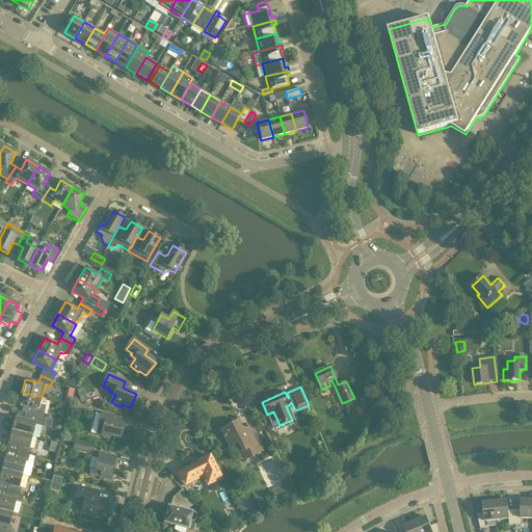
[(81,404),(87,402),(83,390),(77,392),(81,404)]
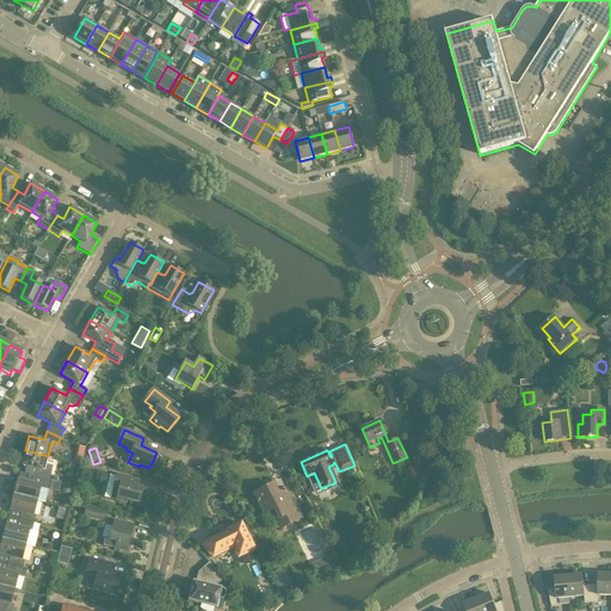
[(25,450),(22,466),(36,469),(35,476),(49,481),(53,467),(45,464),(48,456),(25,450)]
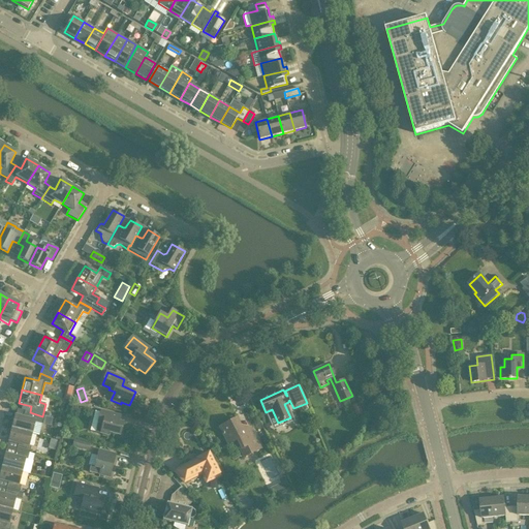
[(356,416),(363,414),(359,405),(352,407),(356,416)]
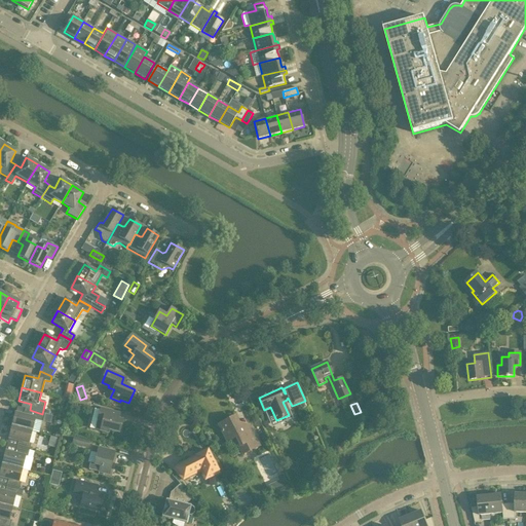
[(108,434),(109,431),(119,434),(123,420),(115,418),(116,413),(101,408),(95,429),(108,434)]
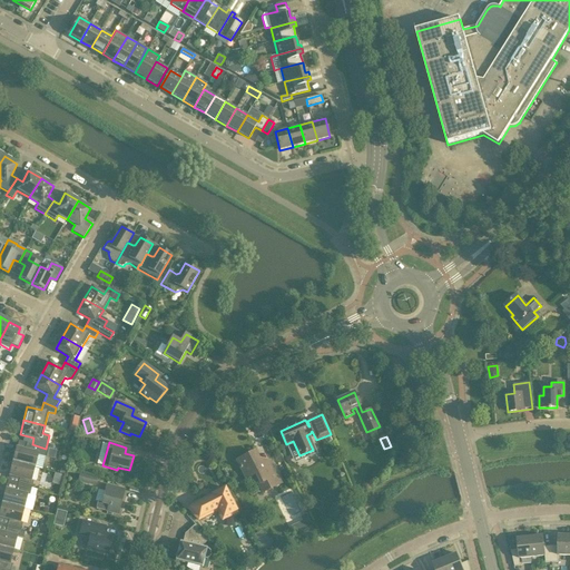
[(16,448),(12,462),(35,468),(41,469),(45,458),(46,458),(48,449),(46,449),(32,444),(28,443),(26,451),(16,448)]
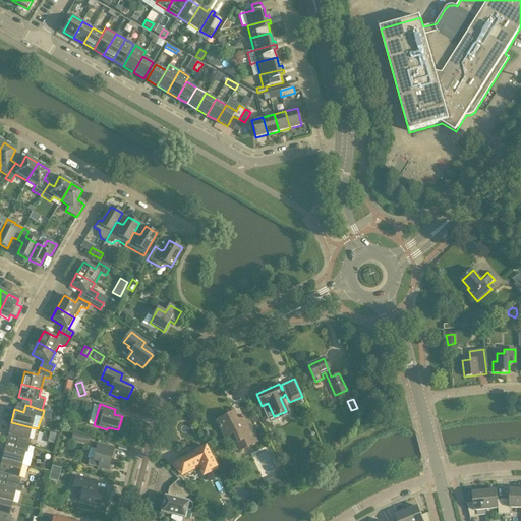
[(233,412),(217,420),(225,437),(234,432),(238,442),(237,443),(241,450),(256,442),(248,424),(241,428),(233,412)]
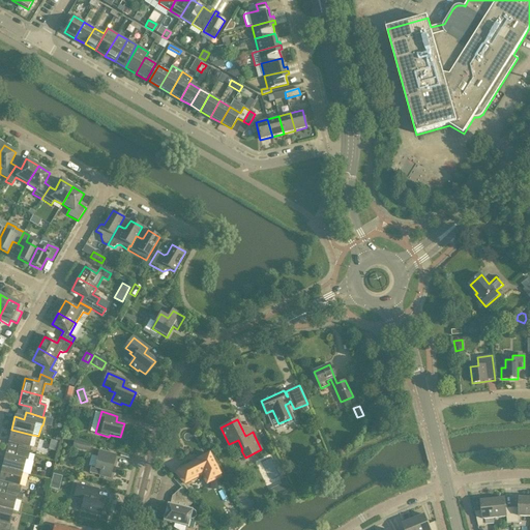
[(30,448),(28,447),(32,435),(11,430),(8,442),(18,445),(16,451),(29,454),(30,448)]
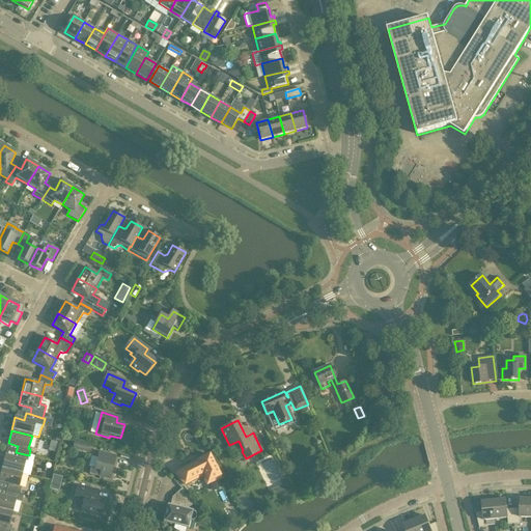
[(72,449),(88,453),(90,445),(74,441),(72,449)]
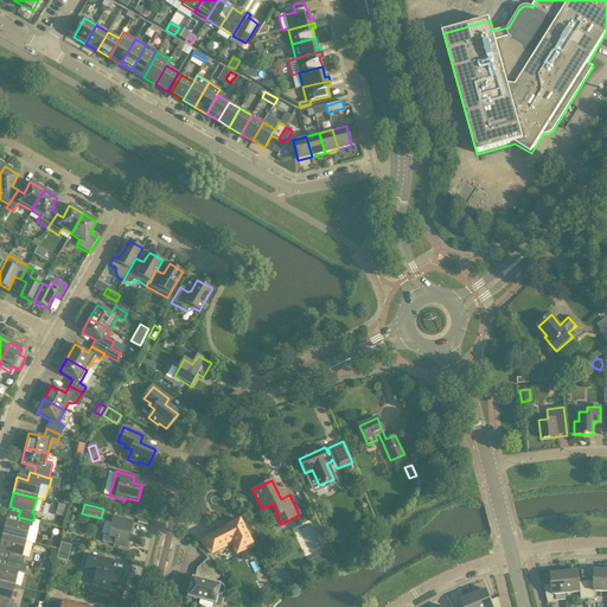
[(39,522),(33,521),(18,517),(17,524),(6,522),(2,536),(25,542),(33,543),(39,522)]
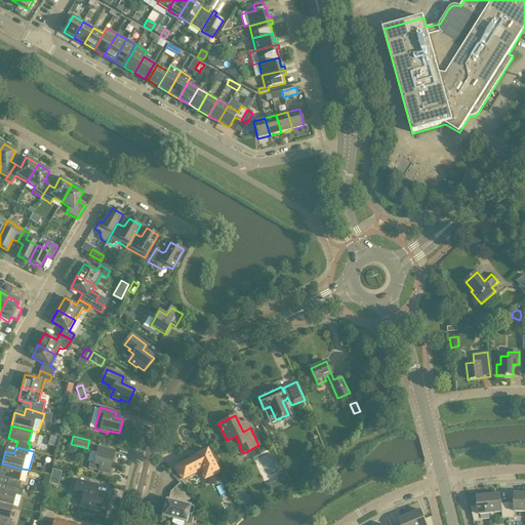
[(90,462),(88,469),(109,474),(113,457),(104,455),(106,449),(98,447),(94,463),(90,462)]
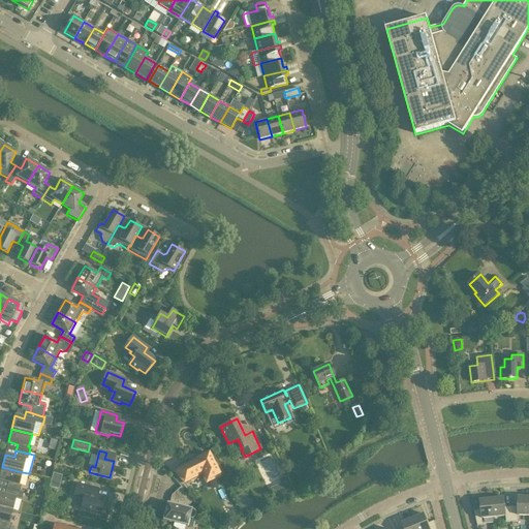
[(175,472),(184,484),(190,480),(188,476),(204,468),(210,479),(219,474),(209,454),(196,460),(197,461),(184,468),(183,466),(180,468),(175,472)]
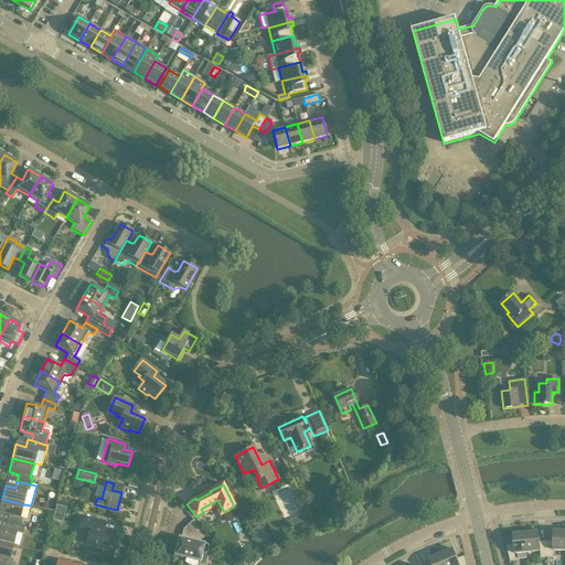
[(7,522),(20,525),(22,519),(20,519),(23,504),(2,499),(0,505),(0,513),(8,515),(7,522)]
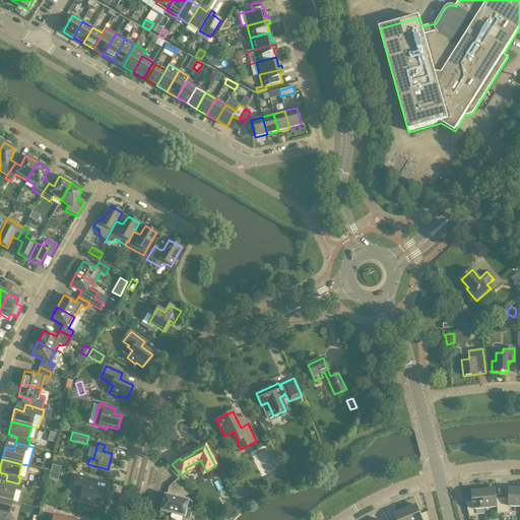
[(49,478),(58,481),(61,467),(52,465),(49,478)]
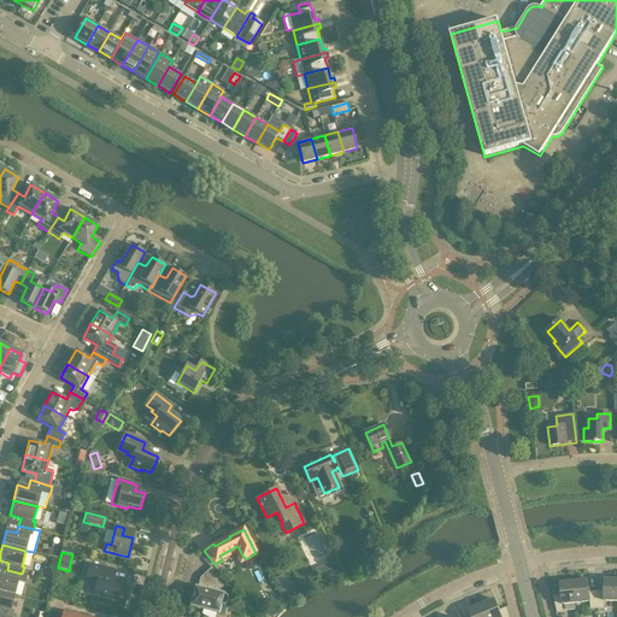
[(327,564),(330,573),(338,569),(331,557),(324,559),(327,564)]
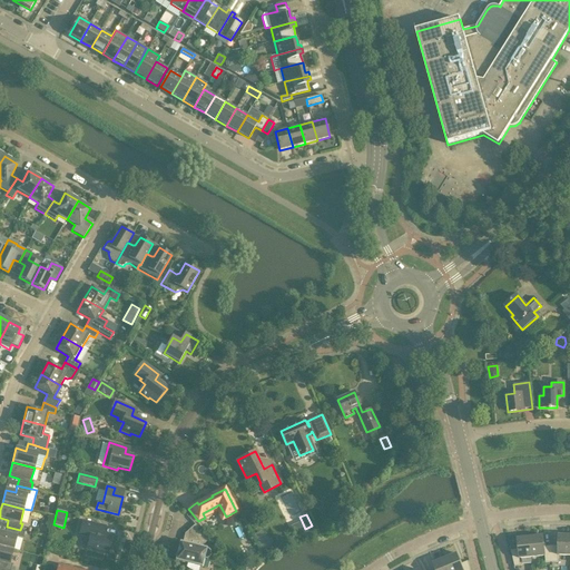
[(109,550),(112,537),(94,532),(96,524),(82,521),(79,534),(86,537),(89,540),(87,549),(106,553),(107,551),(109,550)]
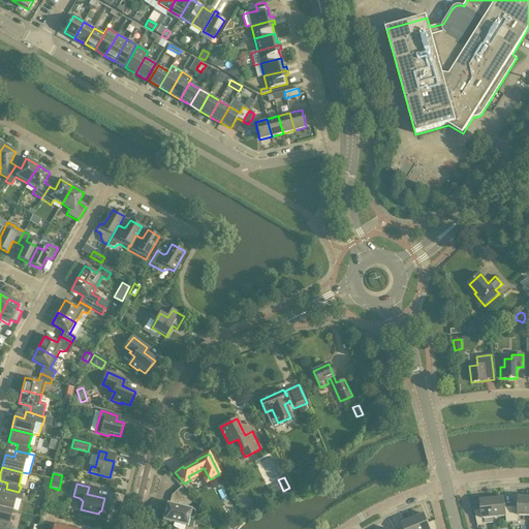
[(0,507),(11,510),(16,498),(21,499),(23,493),(19,492),(6,489),(4,495),(0,494),(0,507)]
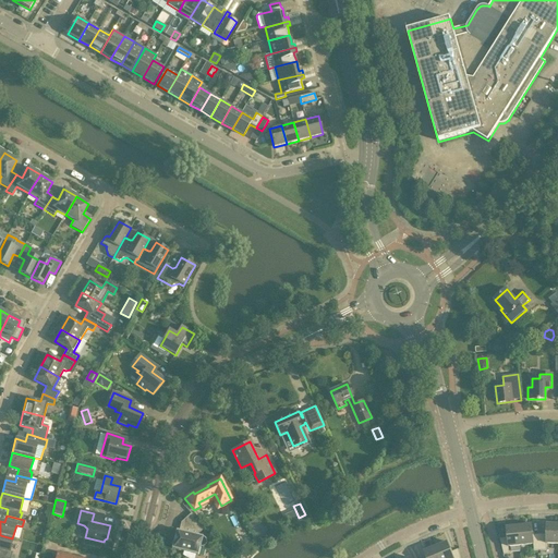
[(204,537),(203,537),(198,536),(198,534),(204,529),(198,522),(192,528),(185,519),(181,523),(179,531),(176,531),(171,549),(183,552),(182,556),(185,557),(194,557),(195,555),(197,556),(199,547),(201,547),(202,547),(203,547),(204,546),(205,545),(206,544),(206,543),(206,542),(206,541),(205,540),(205,538),(204,538),(204,537)]
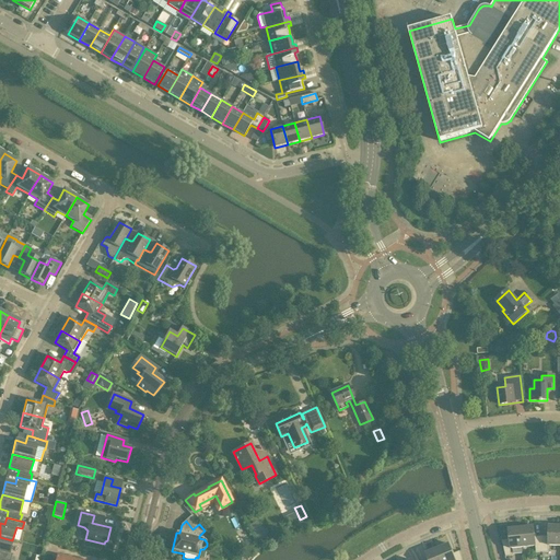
[(257,521),(249,525),(259,544),(270,537),(266,528),(261,531),(257,521)]
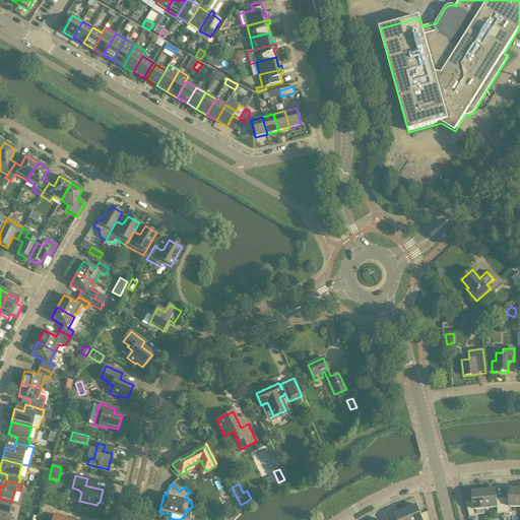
[(519,488),(509,489),(509,499),(503,499),(503,513),(509,513),(509,507),(519,507),(519,488)]
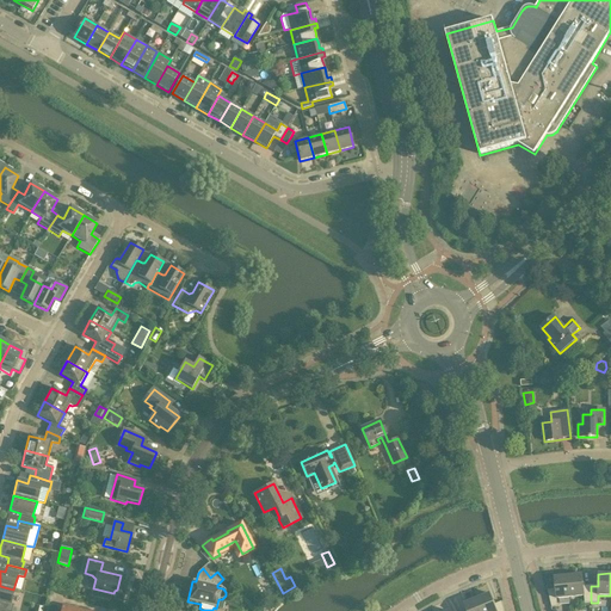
[(584,586),(582,574),(568,575),(571,598),(584,596),(585,604),(591,603),(591,586),(584,586)]
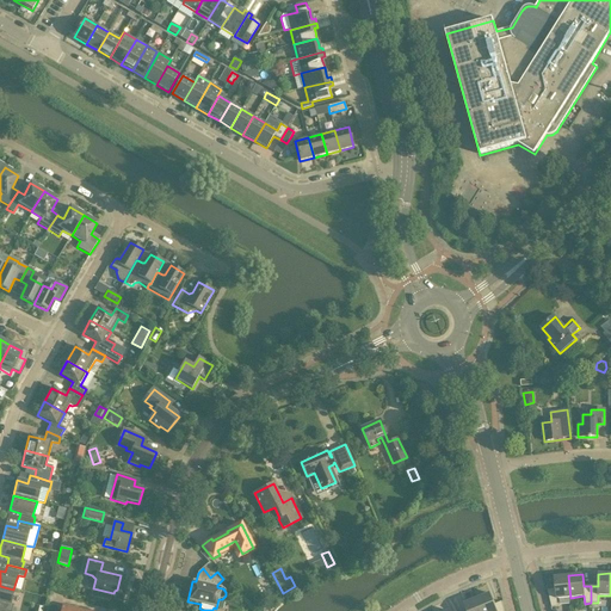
[(555,590),(547,591),(551,608),(557,606),(556,599),(571,598),(568,575),(554,578),(555,590)]
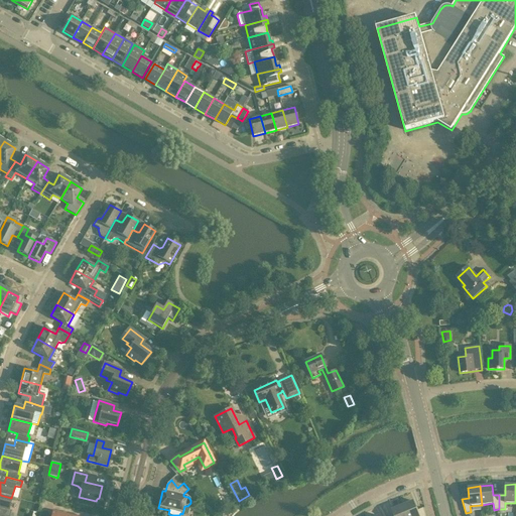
[(251,497),(258,493),(256,487),(248,491),(251,497)]
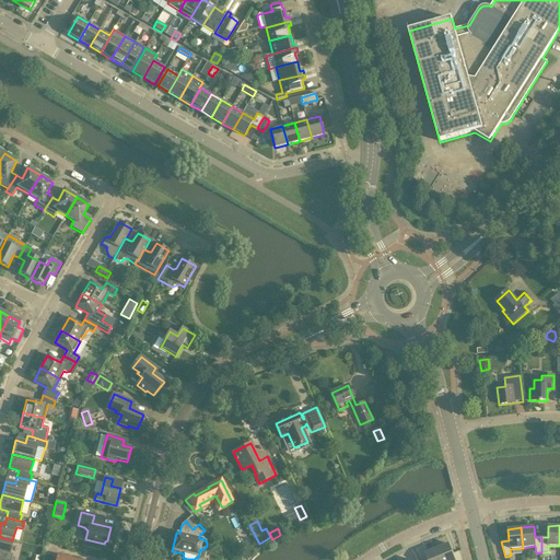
[(11,555),(9,555),(12,540),(0,537),(0,559),(3,559),(13,559),(14,559),(11,558),(11,555)]
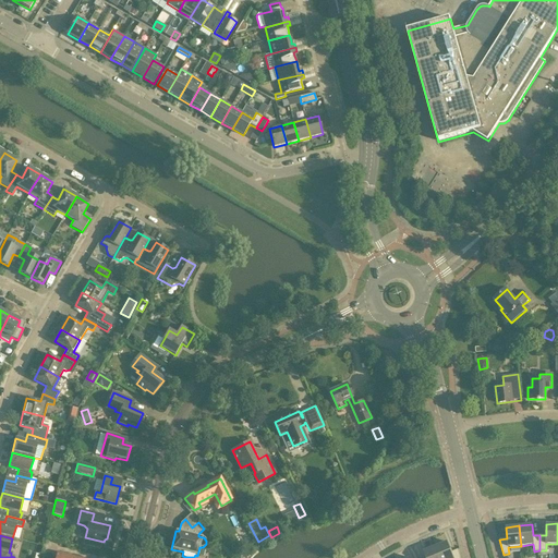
[(460,557),(458,549),(451,553),(447,542),(435,547),(439,557),(460,557)]
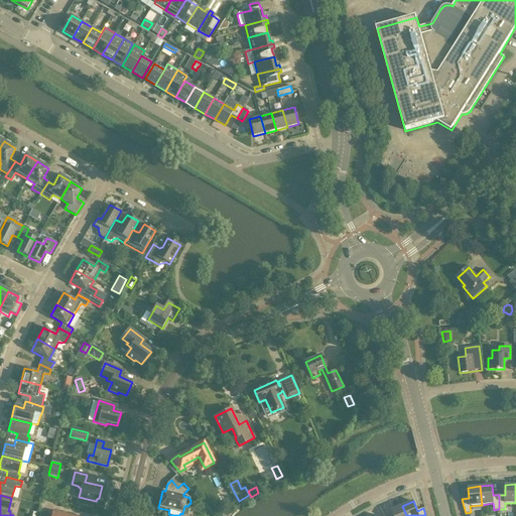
[(406,515),(402,506),(391,510),(393,515),(406,515)]
